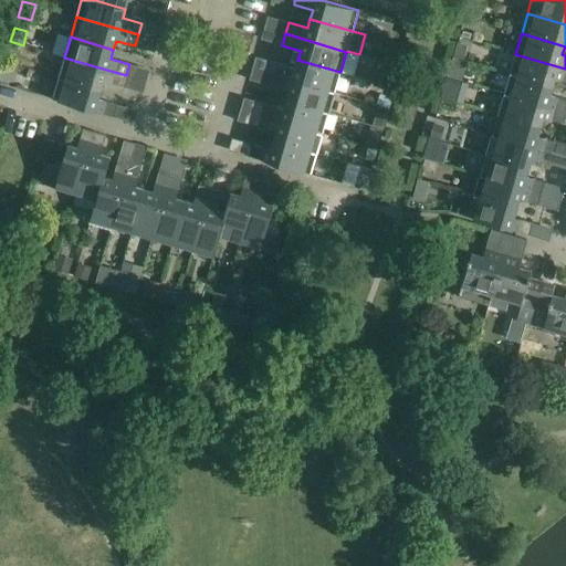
[(565,80),(565,69),(515,54),(510,74),(553,87),(555,77),(565,80)]
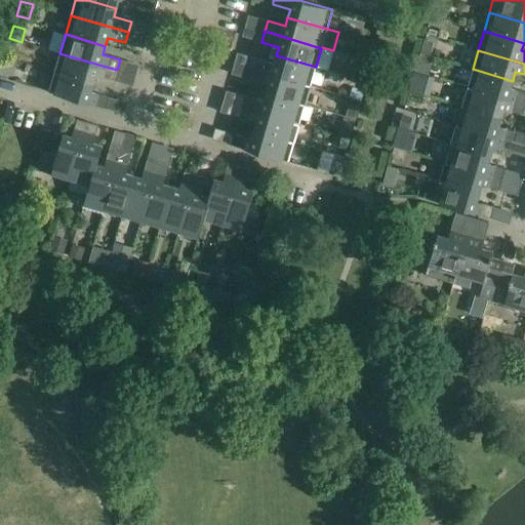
[(114,80),(117,70),(59,53),(54,72),(93,84),(96,75),(114,80)]
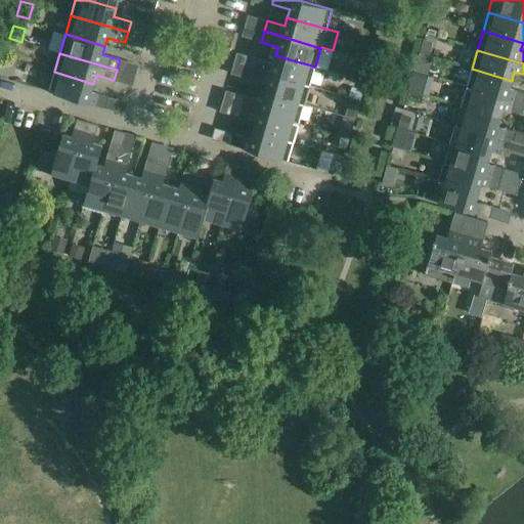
[(309,85),(315,67),(275,55),(273,63),(256,58),(253,69),(309,85)]
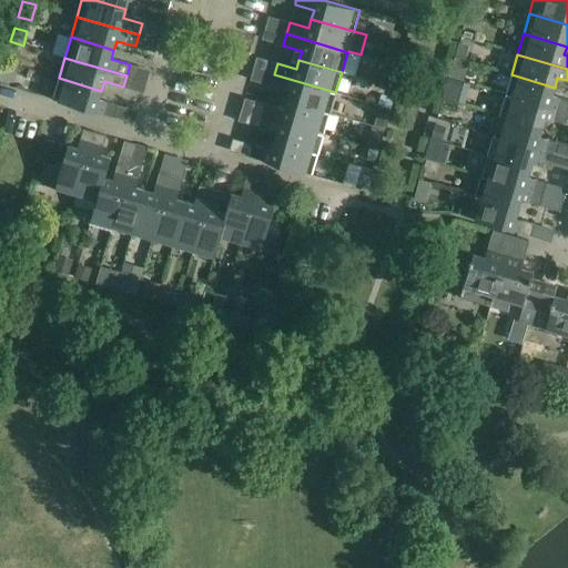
[(286,101),(330,113),(335,92),(274,74),(271,85),(290,91),(286,101)]
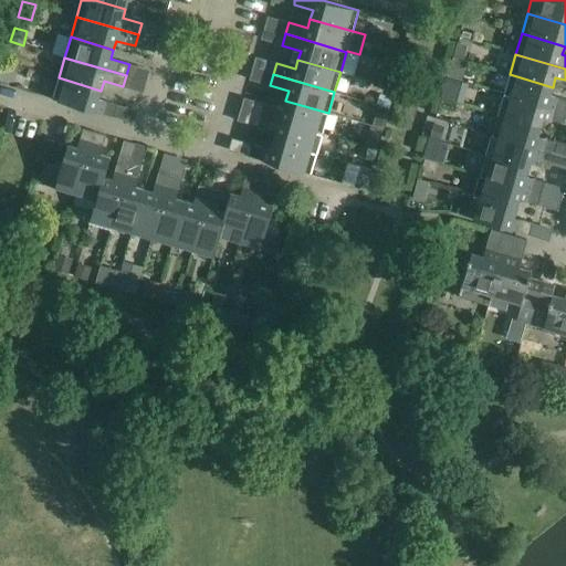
[(565,100),(549,95),(553,87),(510,74),(504,94),(565,113),(565,108),(565,100)]
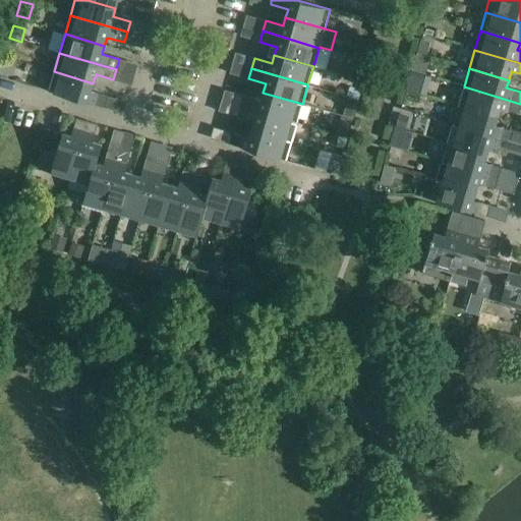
[(91,92),(93,83),(54,71),(48,91),(105,108),(108,97),(91,92)]
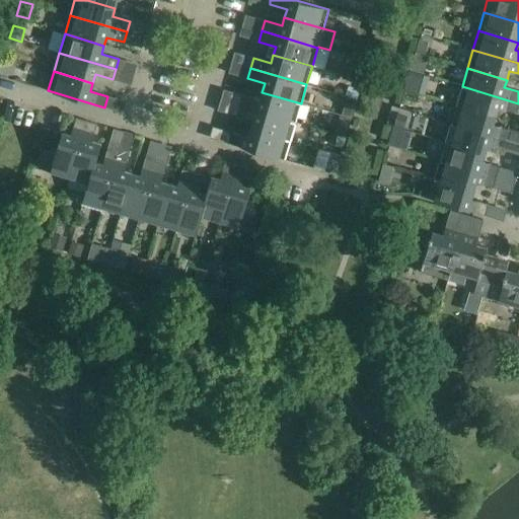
[(515,113),(518,103),(462,86),(456,105),(496,117),(498,107),(515,113)]
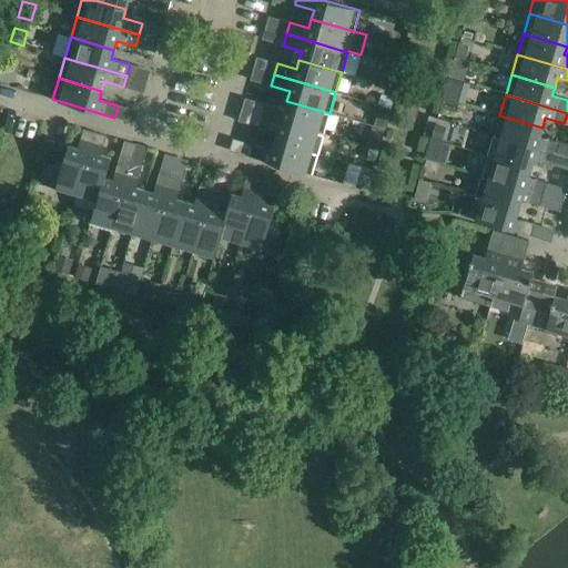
[(324,133),(330,113),(286,101),(284,110),(265,104),(262,115),(324,133)]
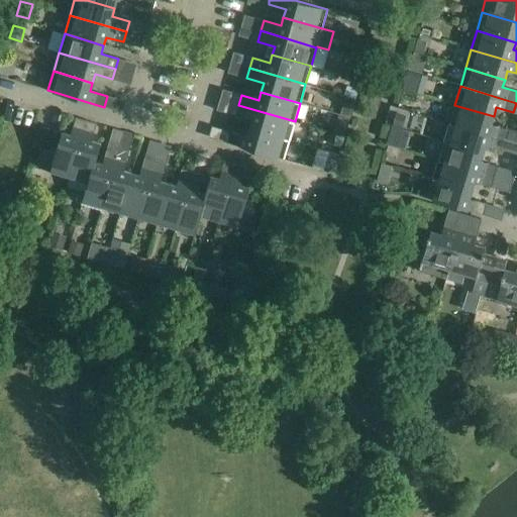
[(250,128),(289,140),(295,121),(238,105),(235,115),(252,120),(250,128)]
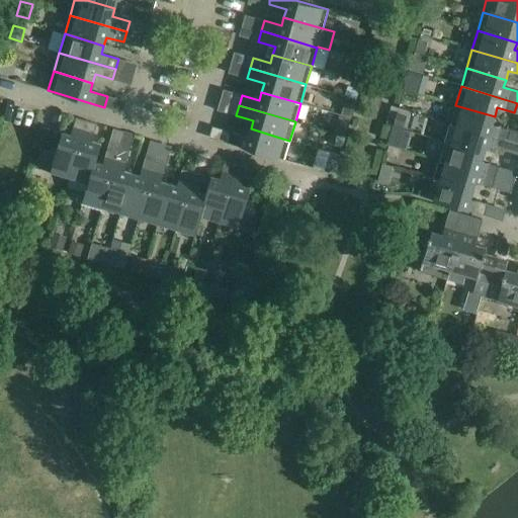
[(450,124),(517,143),(517,132),(492,124),(495,116),(455,105),(450,124)]
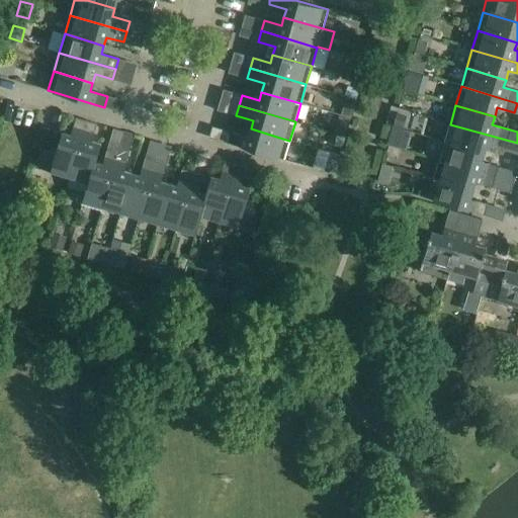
[(69,176),(86,120),(76,118),(71,135),(62,133),(57,152),(45,149),(39,168),(69,176)]
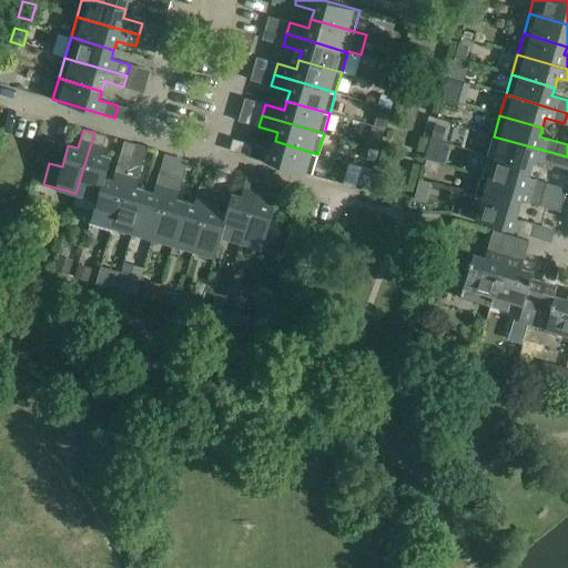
[(97,201),(104,178),(110,158),(101,154),(105,137),(94,132),(75,193),(95,200),(95,201),(97,201)]
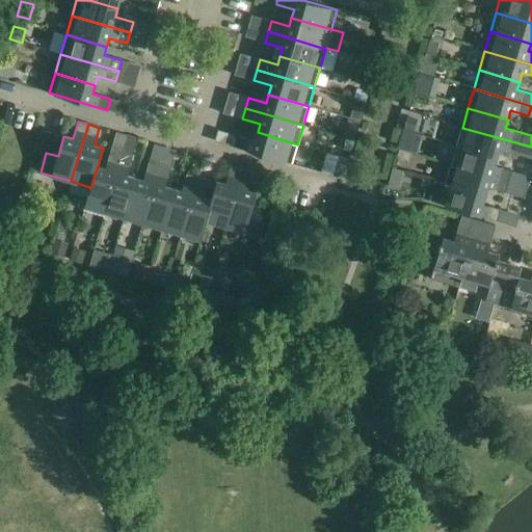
[(531,158),(531,147),(462,128),(456,147),(496,159),(499,149),(531,158)]
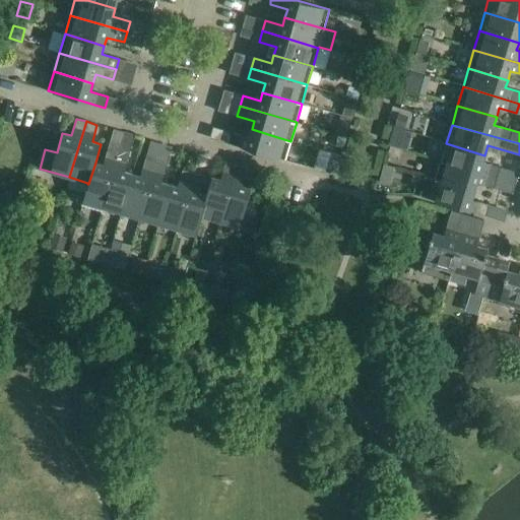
[(101,207),(123,132),(114,129),(104,166),(95,163),(88,184),(87,184),(82,202),(101,207)]
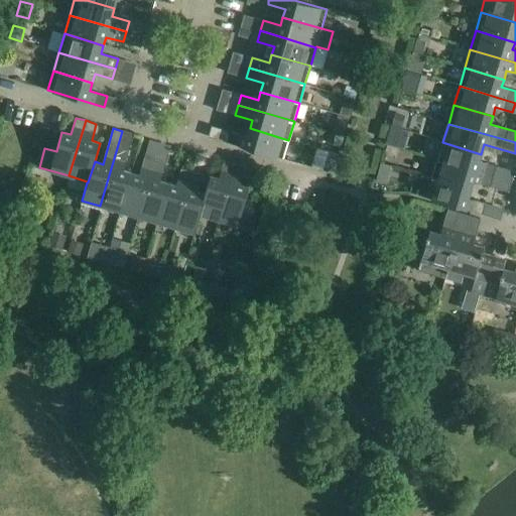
[(288,140),(250,128),(247,136),(230,132),(227,142),(283,159),(288,140)]
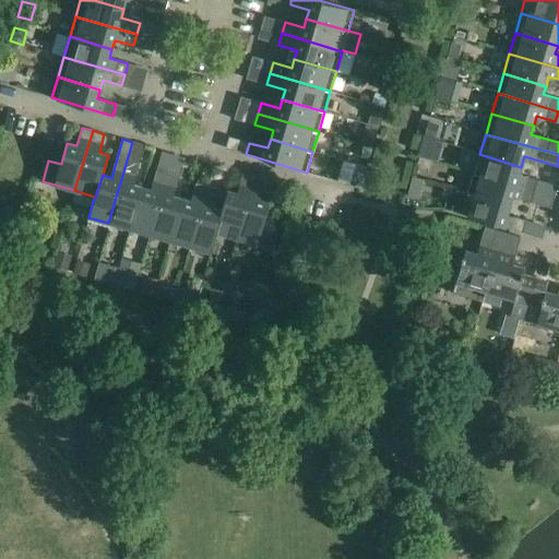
[(129,229),(142,187),(133,185),(144,145),(132,142),(108,223),(129,229)]
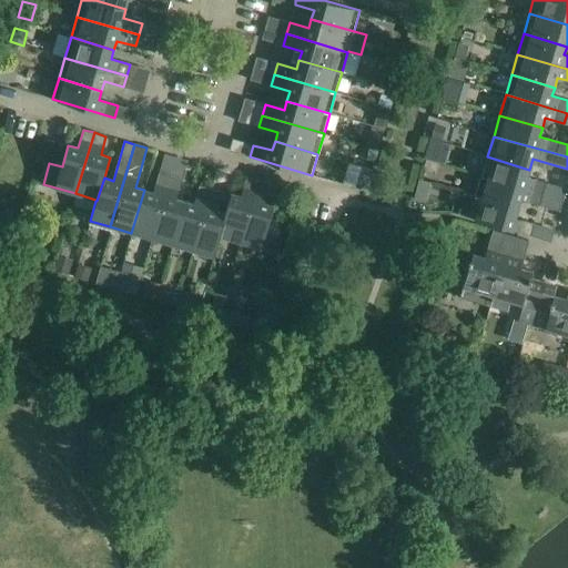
[(161,171),(184,174),(186,156),(163,153),(161,171)]
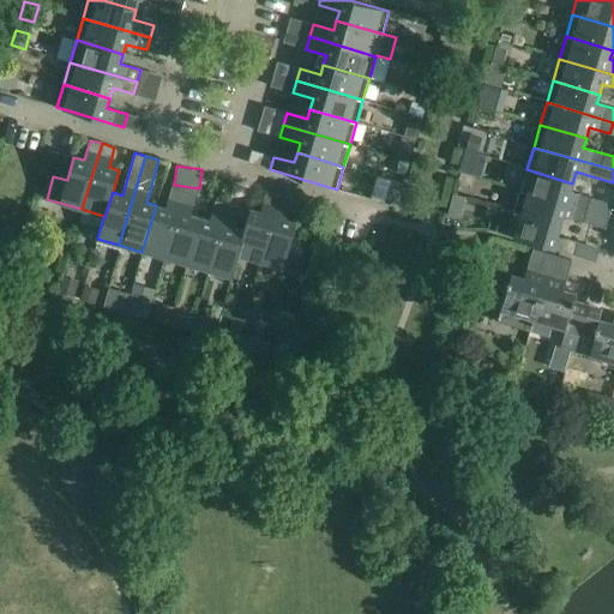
[(572,184),(527,169),(521,191),(587,211),(590,198),(570,192),(572,184)]
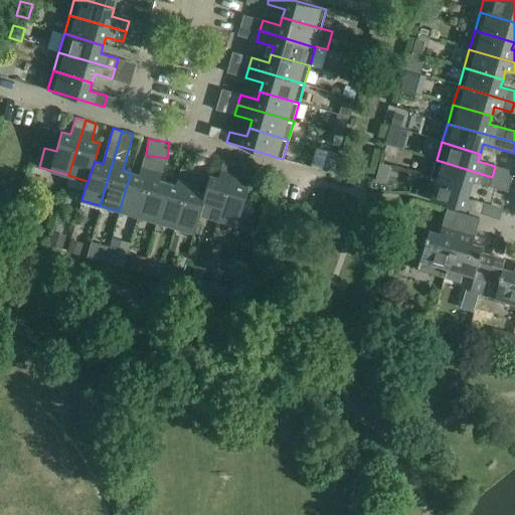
[(311,166),(335,172),(339,152),(316,147),(311,166)]
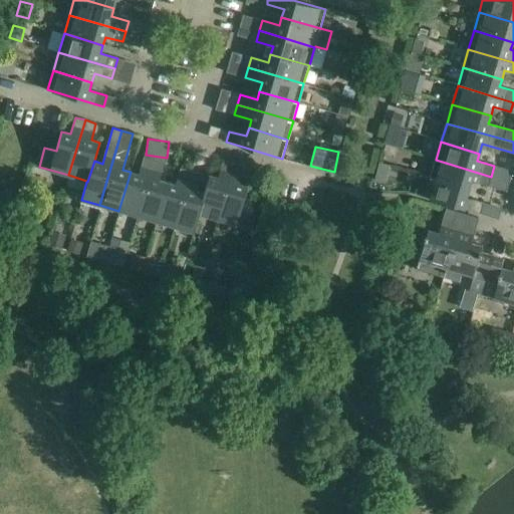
[(137,216),(155,161),(144,158),(139,174),(131,172),(118,211),(137,216)]
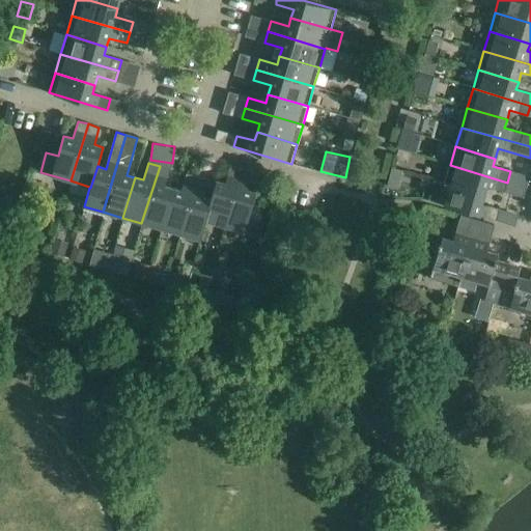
[(507,183),(450,165),(444,185),(484,196),(486,187),(504,192),(507,183)]
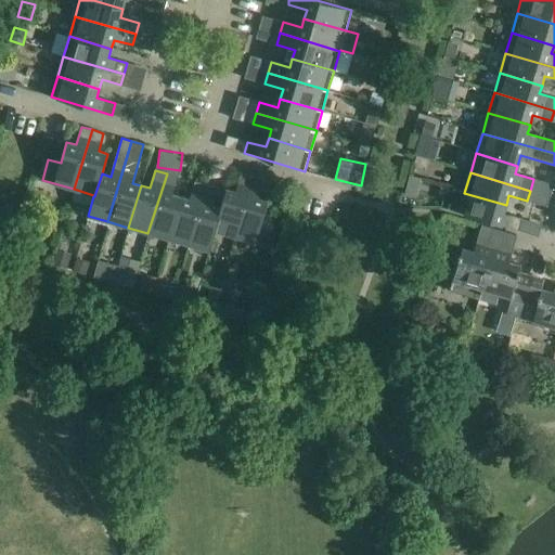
[(167,240),(181,197),(172,194),(178,177),(167,173),(147,233),(167,240)]
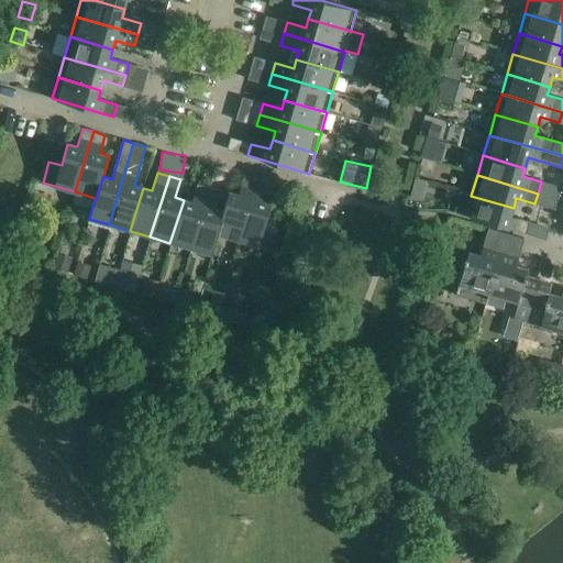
[(238,241),(257,179),(244,176),(239,195),(230,191),(223,211),(217,234),(218,234),(238,241)]
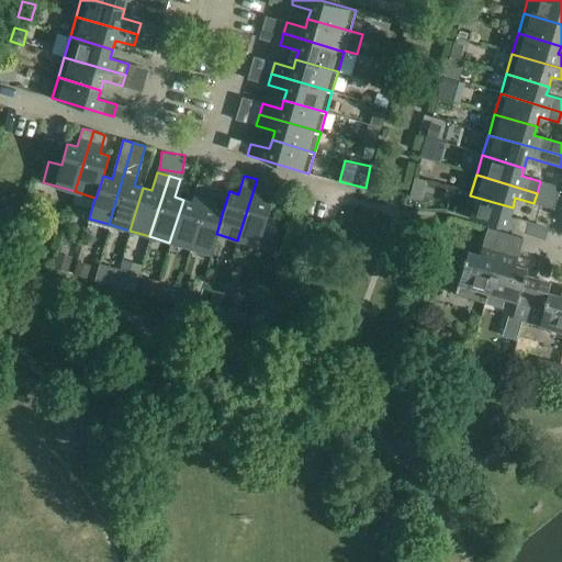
[(267,182),(257,179),(237,240),(271,249),(279,221),(267,217),(271,203),(261,201),(267,182)]
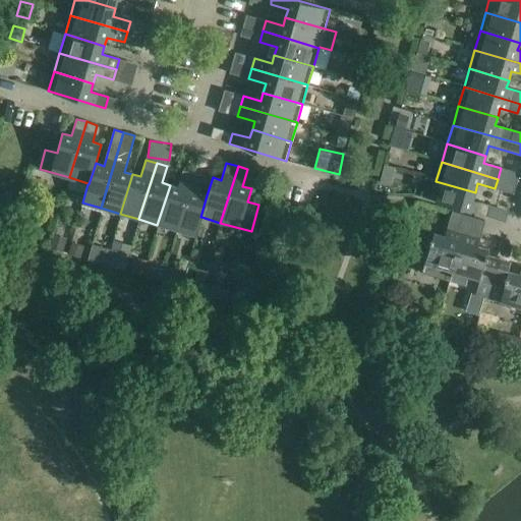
[(196,236),(201,217),(200,217),(207,195),(199,193),(205,176),(183,170),(178,187),(170,185),(157,225),(196,236)]
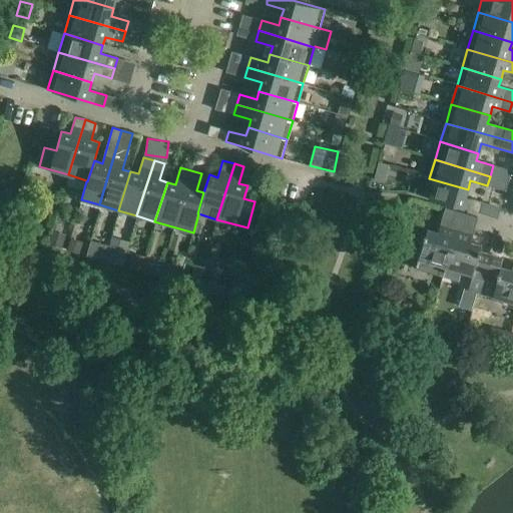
[(468,189),(429,178),(418,174),(413,193),(479,212),(482,201),(466,197),(468,189)]
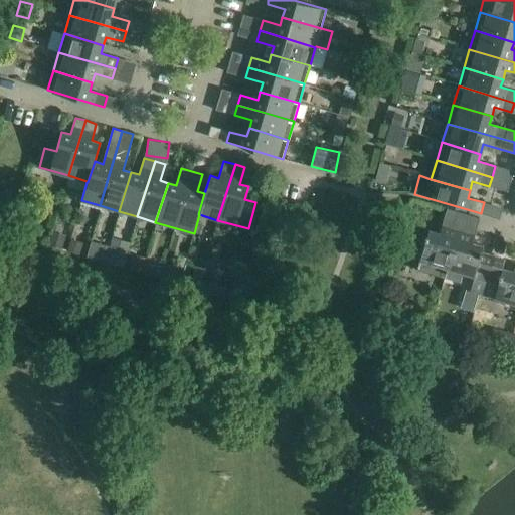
[(459,212),(447,208),(444,220),(456,223),(459,212)]
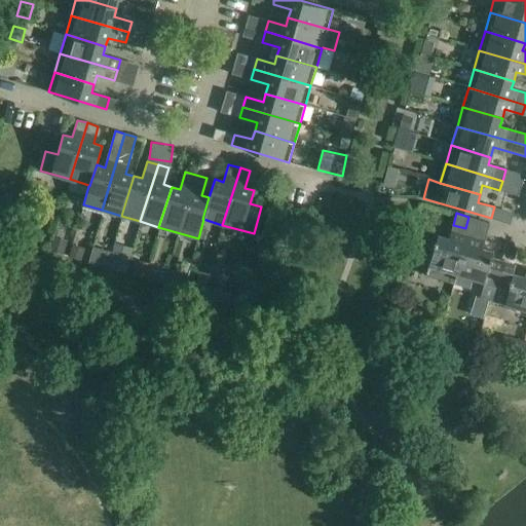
[(429,265),(457,273),(467,235),(451,231),(449,238),(438,235),(437,240),(435,240),(434,245),(435,245),(429,265)]
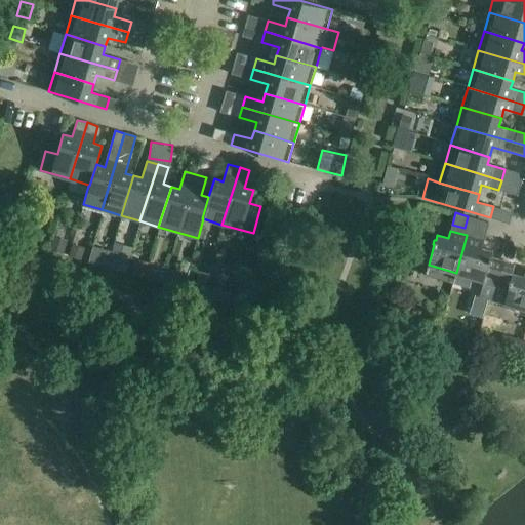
[(484,240),(467,235),(456,273),(483,280),(478,295),(495,300),(507,263),(492,258),(492,256),(491,256),(493,251),(482,247),(484,240)]
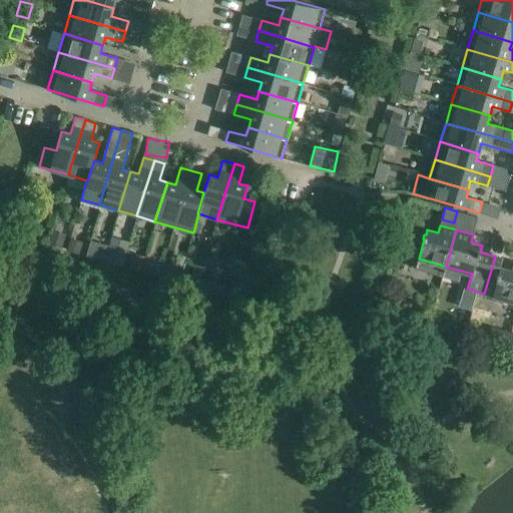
[(86,255),(86,257),(104,262),(108,245),(91,240),(86,255)]
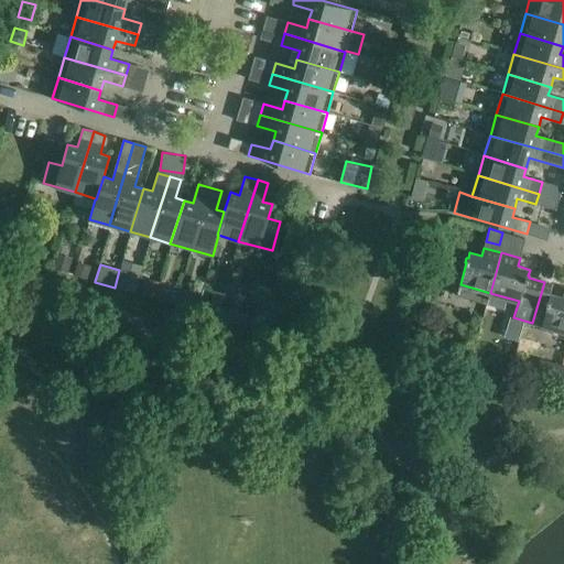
[(563,332),(563,291),(563,294),(553,291),(554,285),(544,282),(532,323),(563,332)]
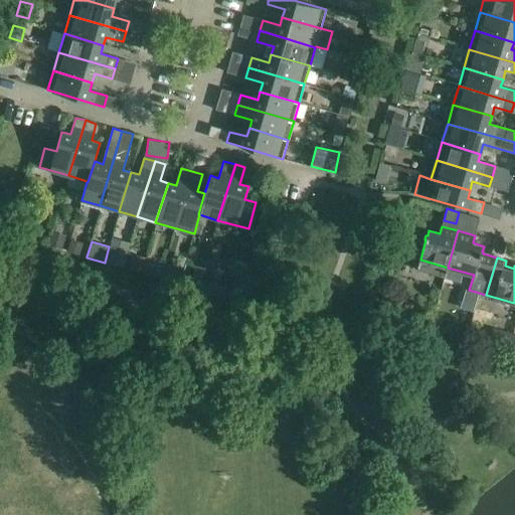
[(204,268),(202,277),(211,279),(214,266),(205,263),(204,268)]
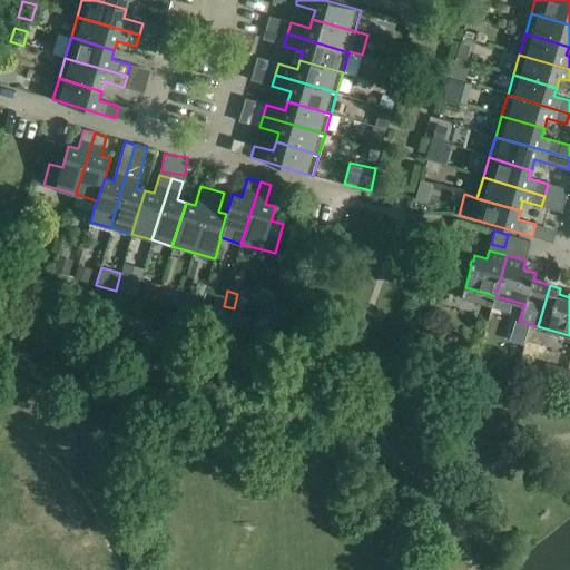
[(229,312),(227,322),(262,332),(265,323),(229,312)]
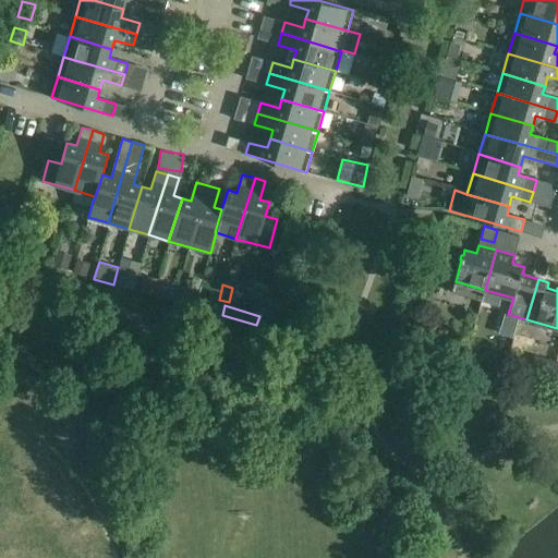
[(492,327),(481,339),(493,350),(504,337),(492,327)]
